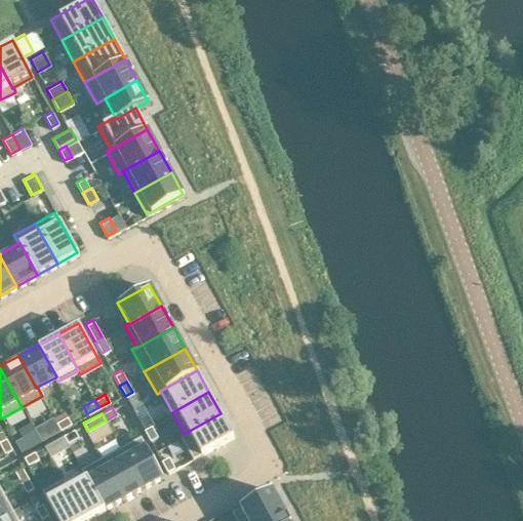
[(148,413),(137,419),(143,429),(151,425),(153,423),(148,413)]
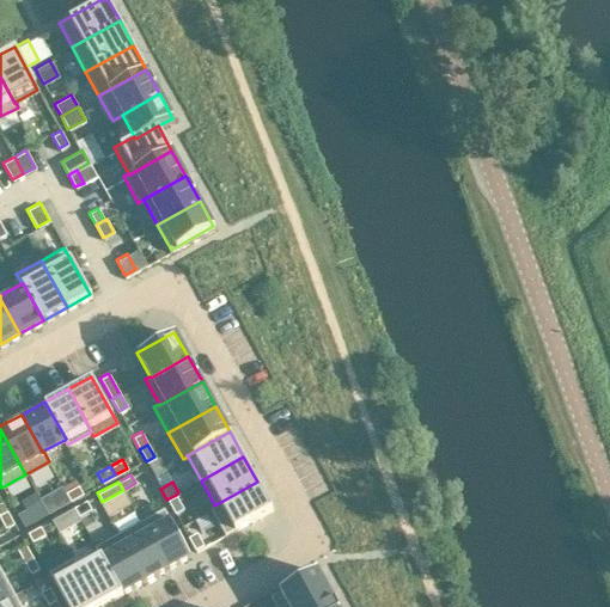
[(270,507),(257,482),(214,506),(214,504),(209,508),(224,533),(270,507)]
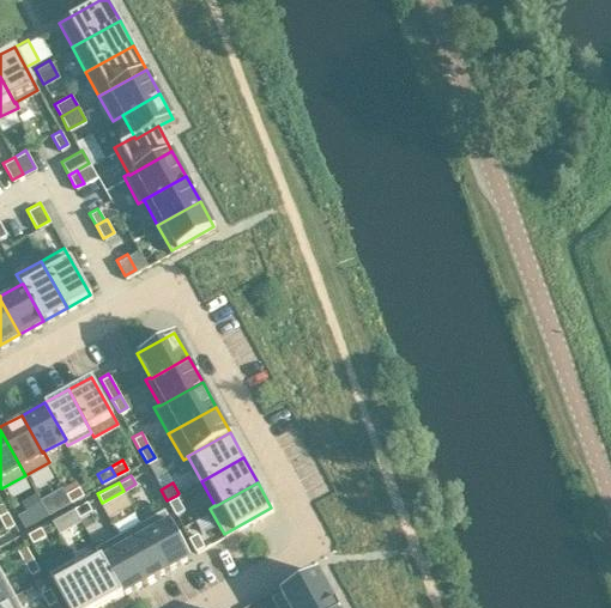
[(77,485),(65,492),(70,500),(82,493),(77,485)]
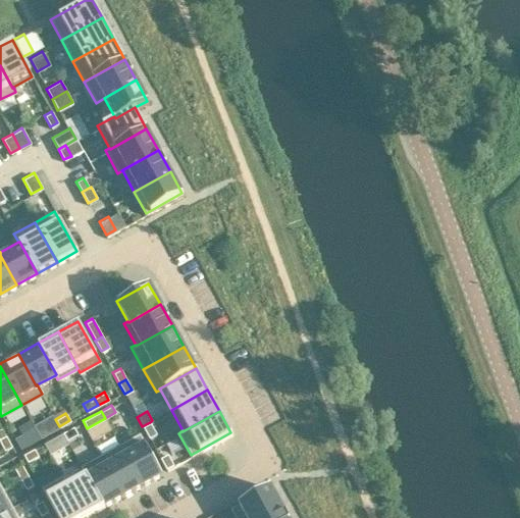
[(50,431),(59,426),(55,419),(53,415),(44,420),(50,431)]
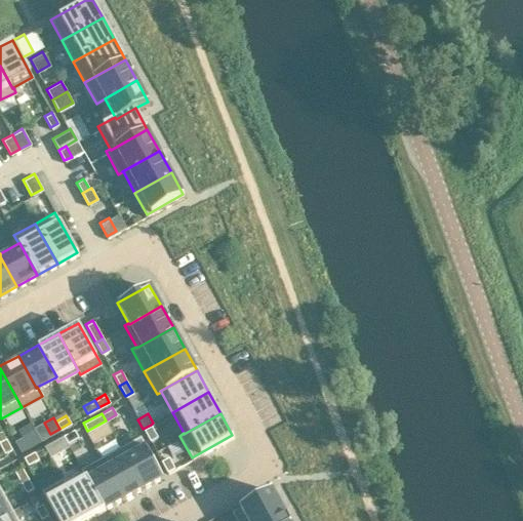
[(151,425),(143,429),(149,439),(156,435),(151,425)]
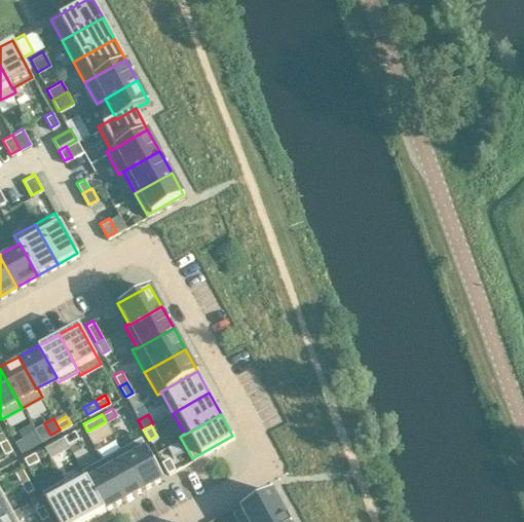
[(73,430),(63,436),(67,443),(77,437),(73,430)]
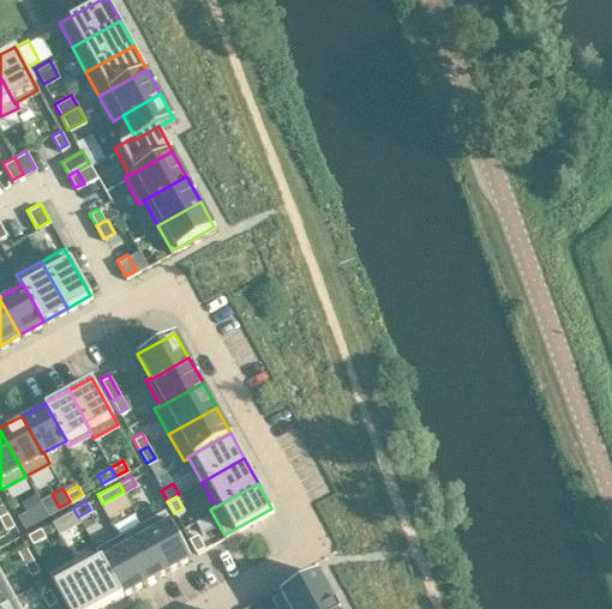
[(41,504),(17,517),(23,528),(47,514),(41,504)]
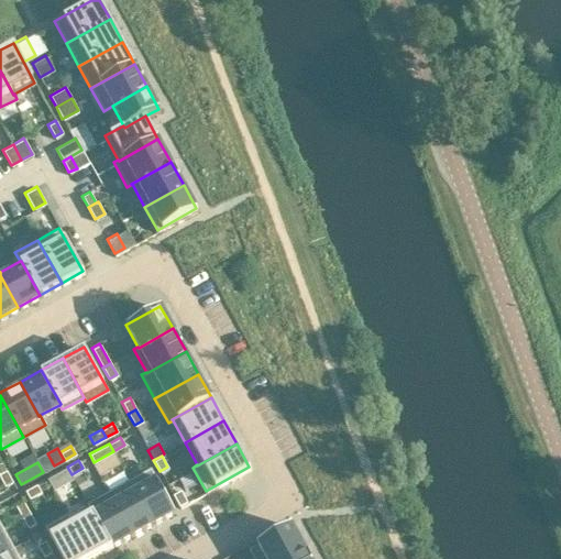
[(67,467),(54,473),(59,483),(73,477),(72,474),(67,467)]
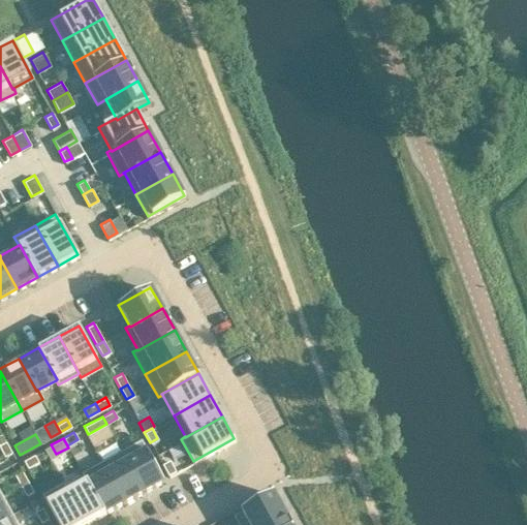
[(141,438),(121,449),(144,490),(163,480),(141,438)]
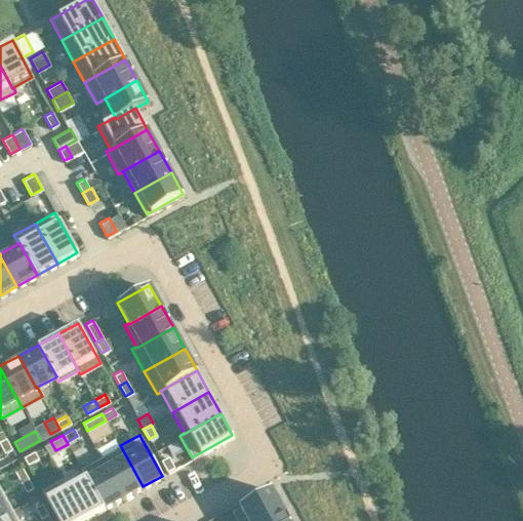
[(5,437),(0,440),(0,445),(4,452),(11,448),(5,437)]
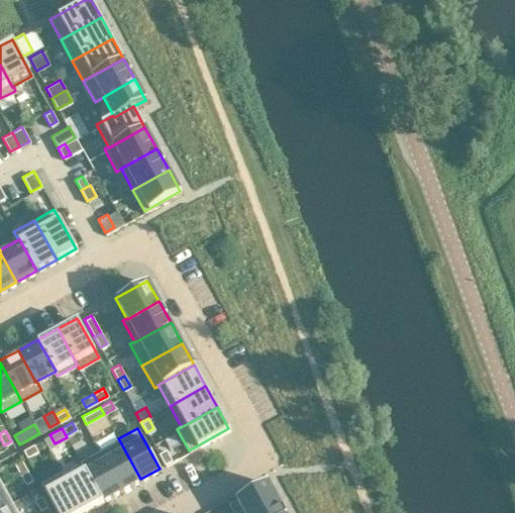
[(120,490),(140,479),(118,438),(98,449),(120,490)]
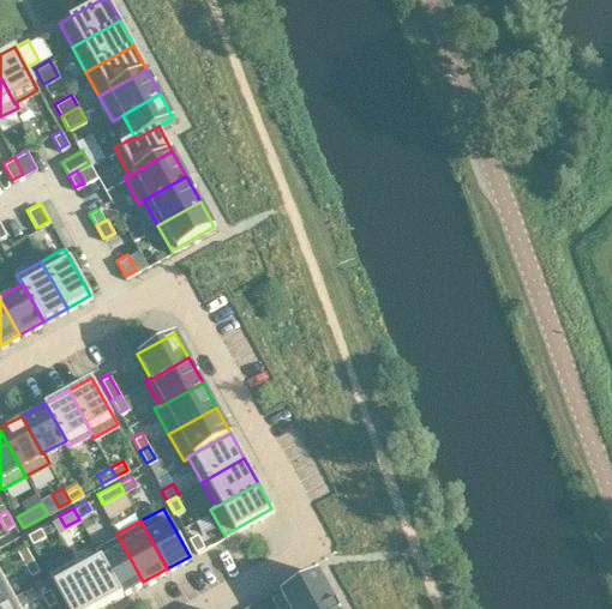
[(27,534),(31,542),(45,535),(40,526),(27,534)]
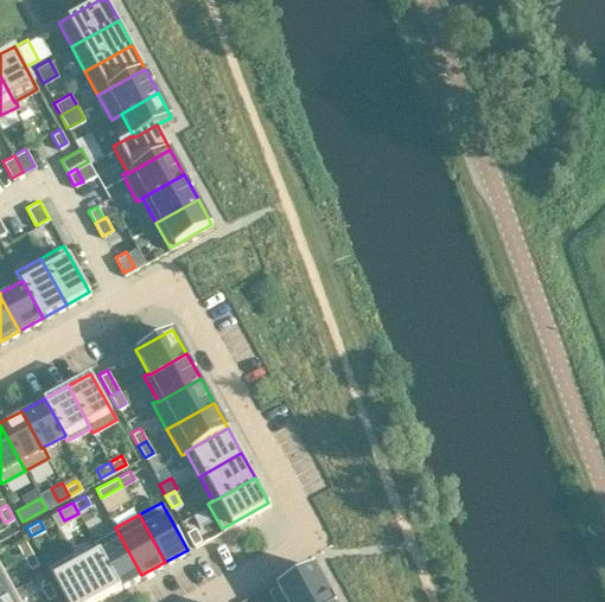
[(201,539),(193,526),(185,531),(192,544),(201,539)]
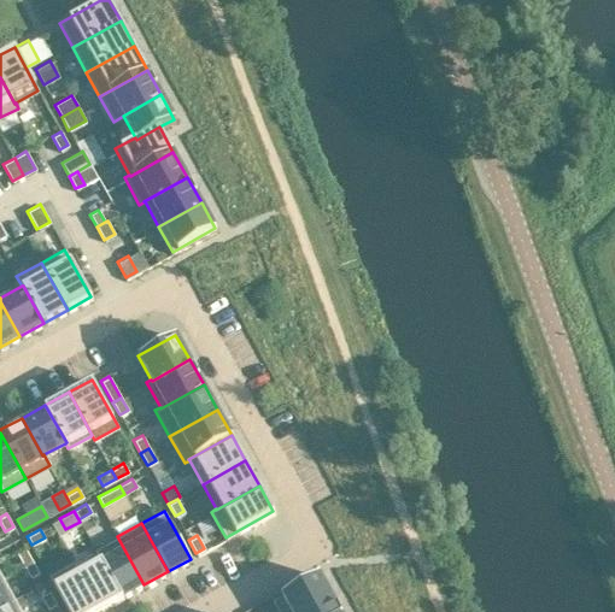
[(144,584),(117,536),(94,549),(97,554),(121,596),(144,584)]
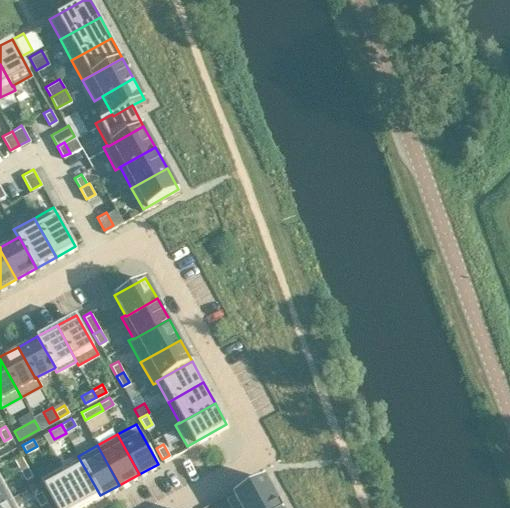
[(13,457),(19,468),(26,464),(20,453),(13,457)]
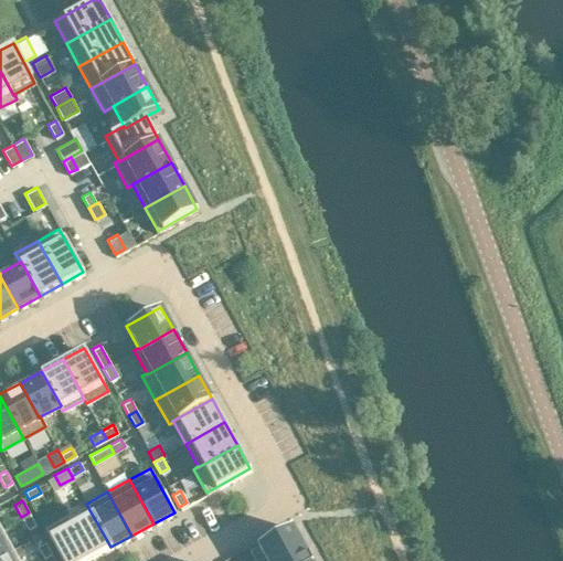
[(88,508),(70,519),(67,520),(89,559),(110,547),(88,508)]
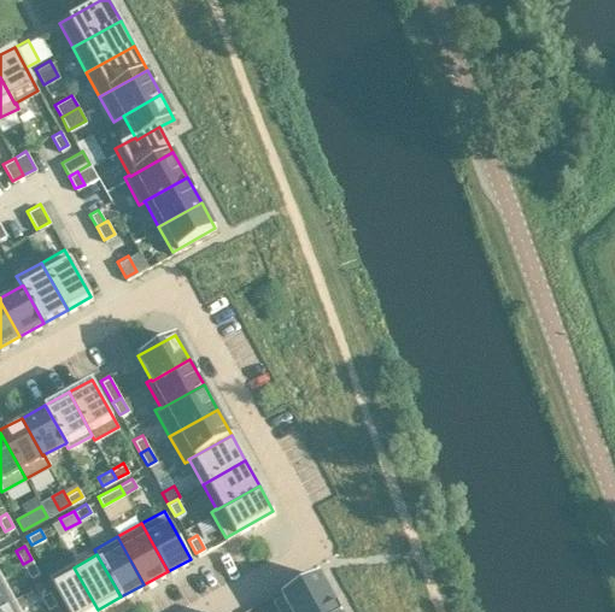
[(39,572),(31,559),(23,564),(30,577),(39,572)]
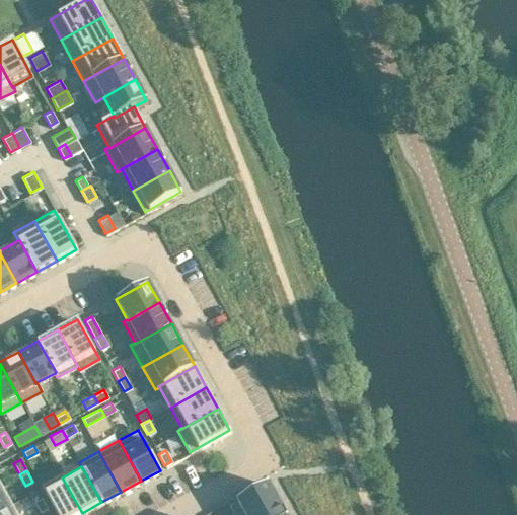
[(57,514),(78,514),(82,513),(62,477),(64,476),(61,472),(41,484),(57,514)]
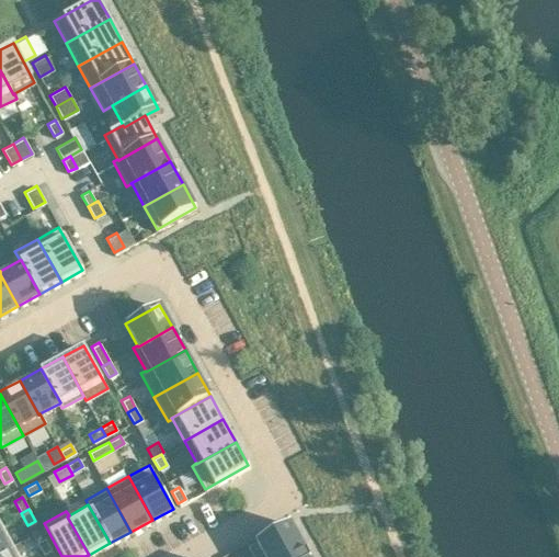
[(289,522),(246,545),(252,556),(278,556),(301,544),(289,522)]
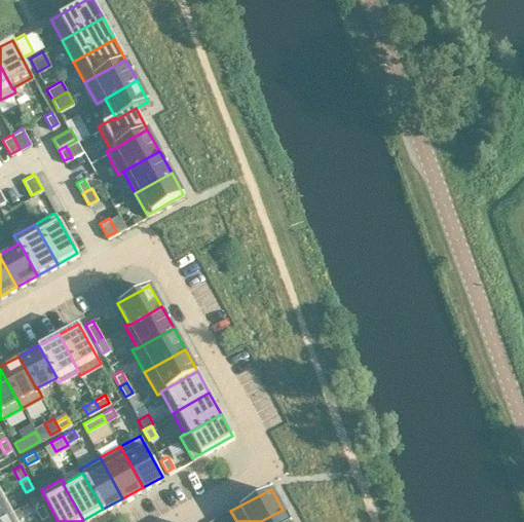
[(0,516),(11,510),(1,490),(0,491),(0,516)]
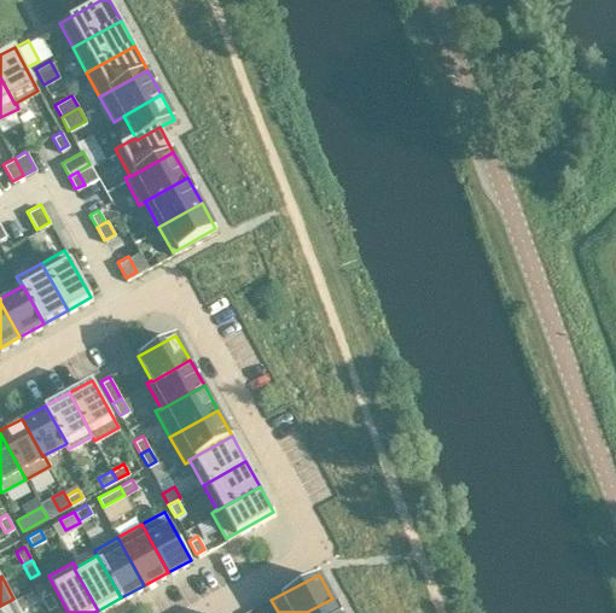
[(56,605),(48,591),(40,596),(47,609),(56,605)]
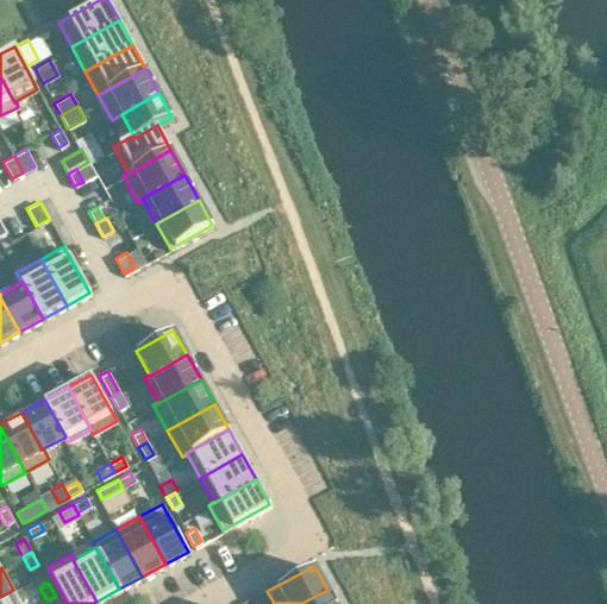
[(0,603),(20,603),(13,590),(0,597),(0,603)]
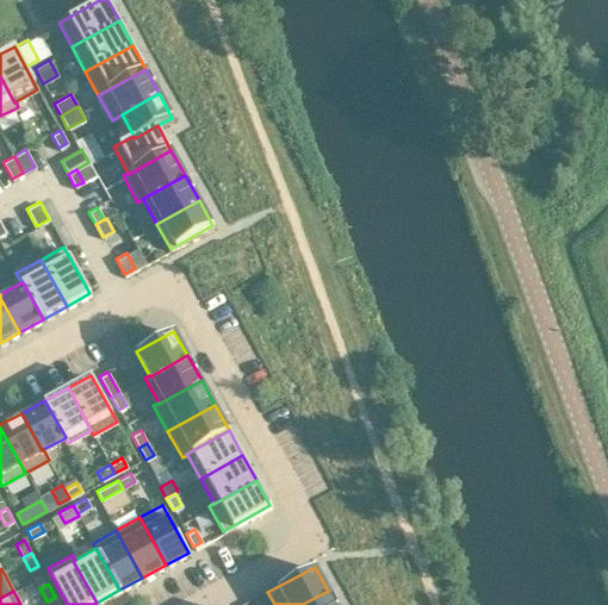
[(335,604),(328,591),(303,604),(335,604)]
